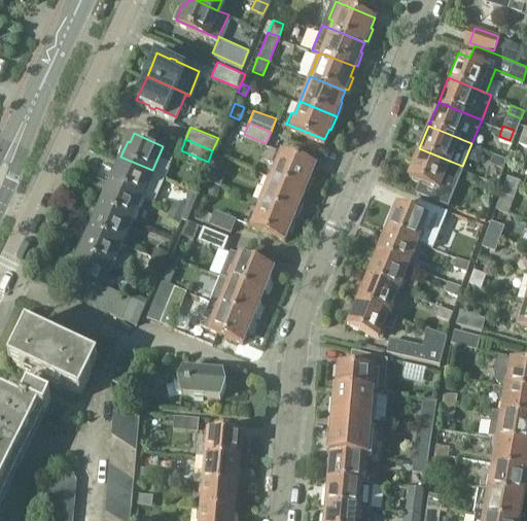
[(271,144),(266,155),(273,159),(276,160),(270,174),(305,187),(305,186),(306,186),(308,187),(313,175),(311,174),(315,163),(277,147),(271,144)]
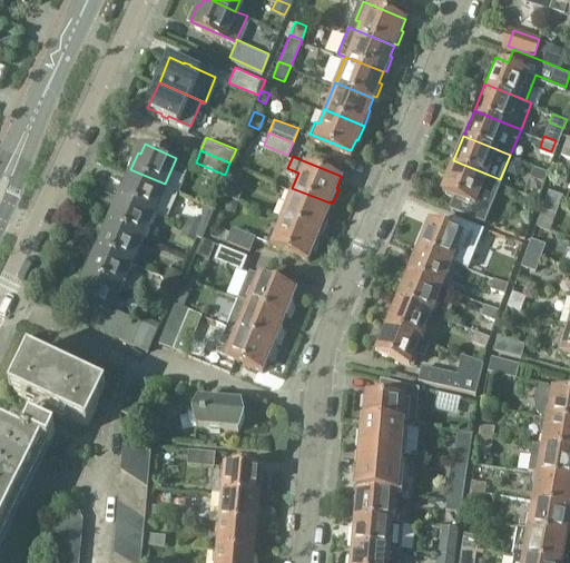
[(453,160),(443,187),(455,191),(451,204),(484,217),(500,179),(489,175),(453,160)]
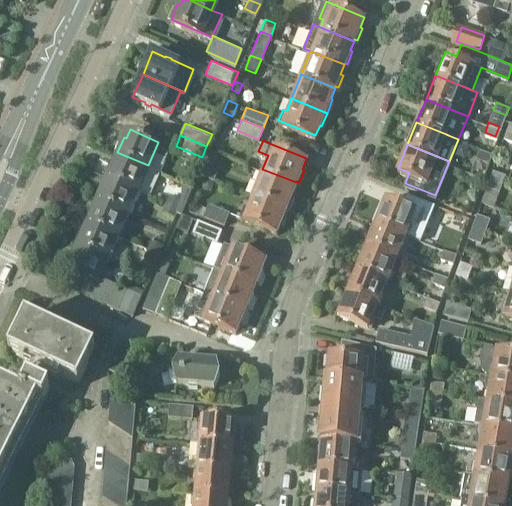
[(218,150),(208,145),(203,158),(213,162),(218,150)]
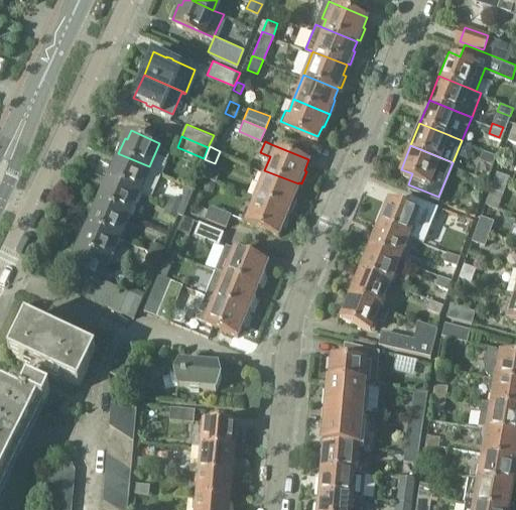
[(483,147),(480,157),(492,161),(495,151),(483,147)]
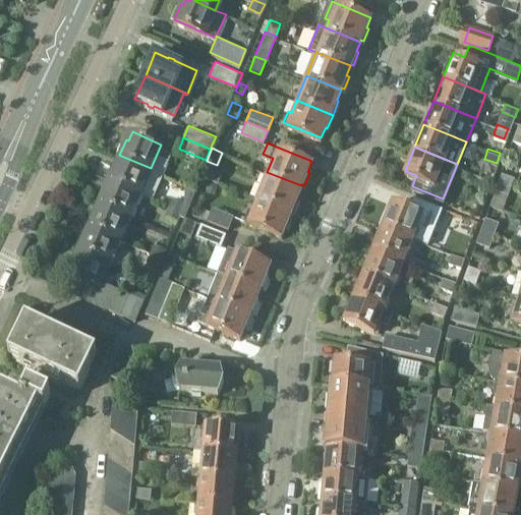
[(162,173),(151,168),(121,156),(117,164),(115,163),(109,178),(111,179),(140,191),(152,196),(162,173)]
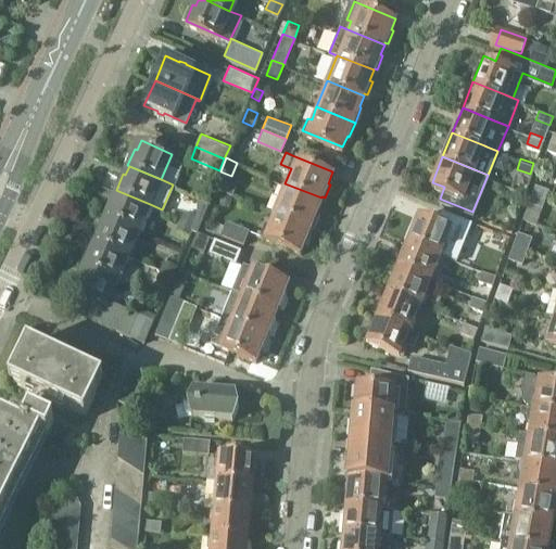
[(234,194),(238,184),(226,179),(222,189),(234,194)]
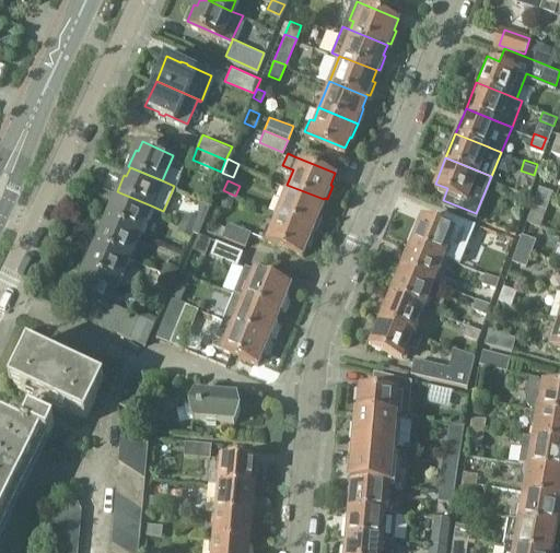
[(539,184),(536,192),(550,198),(553,189),(539,184)]
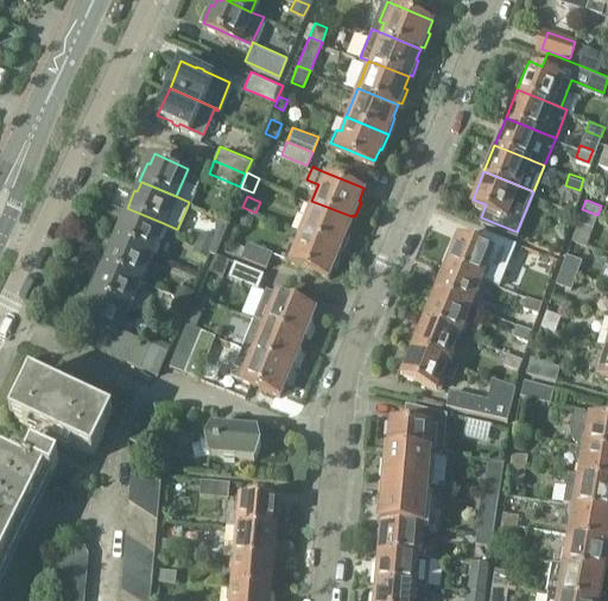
[(311,201),(299,229),(342,246),(349,229),(347,228),(352,216),(311,201)]
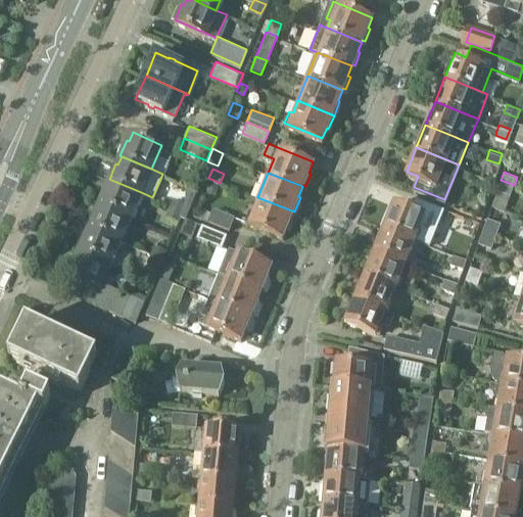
[(101,202),(131,216),(141,192),(111,180),(107,188),(105,187),(99,201),(101,202)]
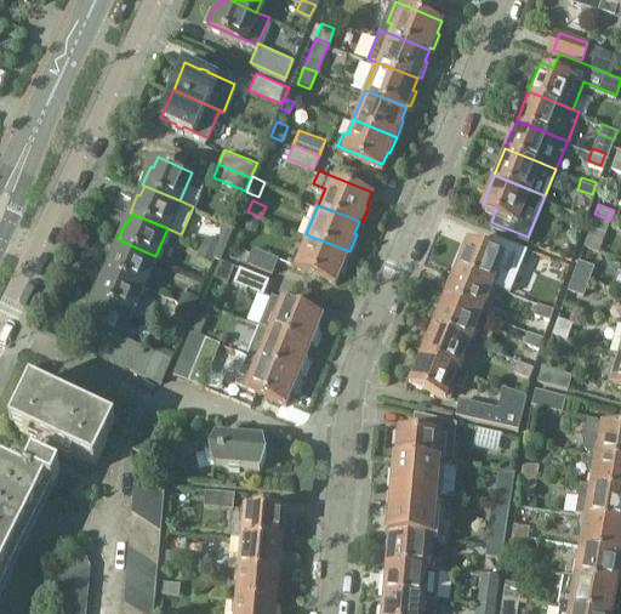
[(594,214),(591,225),(607,229),(610,220),(594,214)]
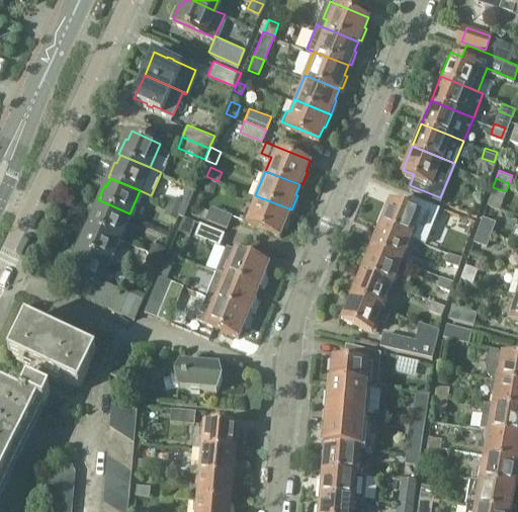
[(172,194),(168,202),(180,208),(184,199),(172,194)]
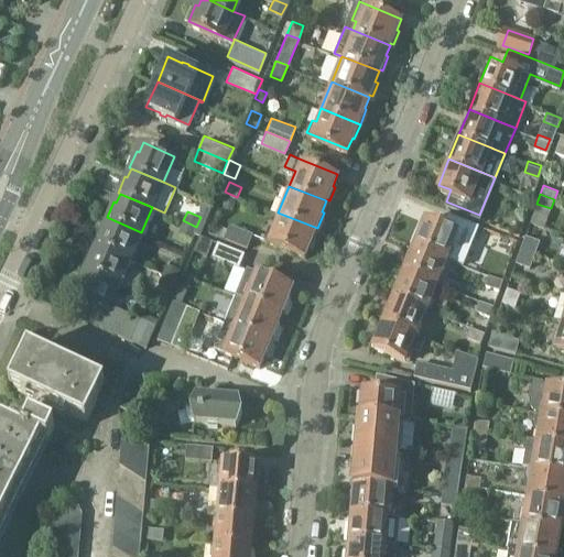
[(425,216),(414,242),(448,257),(464,263),(479,225),(449,211),(444,224),(425,216)]
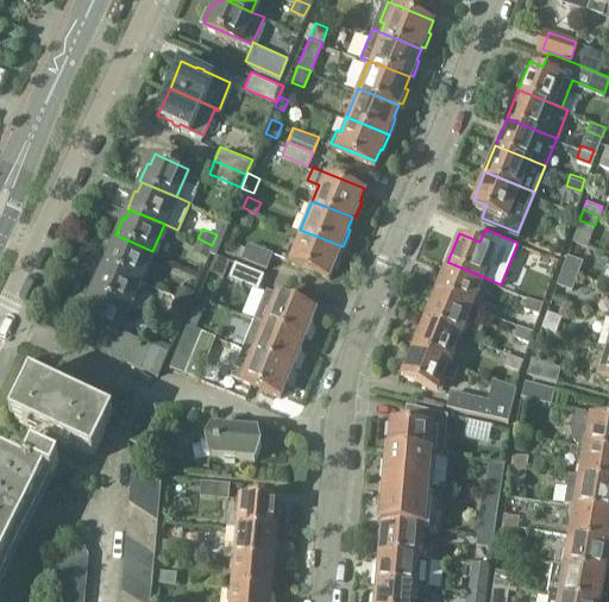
[(282,250),(281,254),(286,256),(330,274),(334,261),(337,262),(343,246),(300,230),(294,244),(292,243),(287,252),(282,250)]
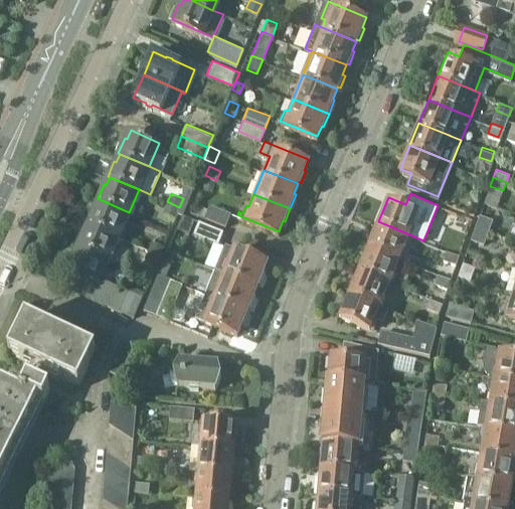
[(90,221),(119,234),(129,212),(100,199),(96,207),(94,206),(88,220),(90,221)]
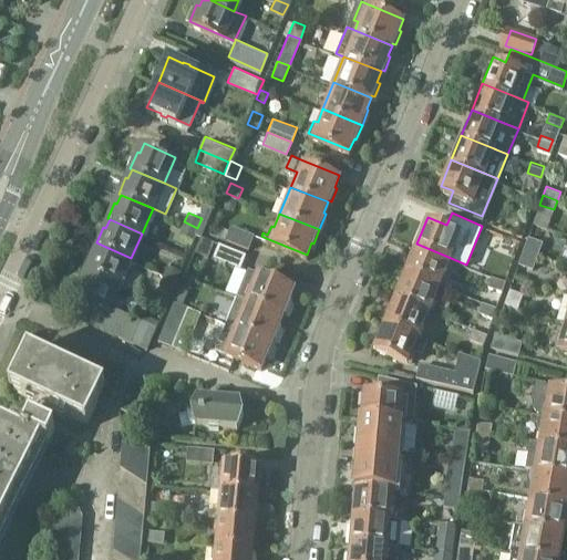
[(184,221),(181,228),(195,235),(197,228),(184,221)]
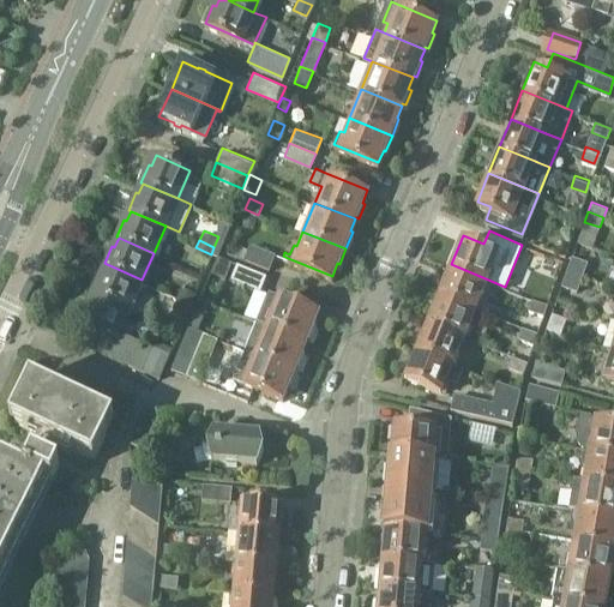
[(250,241),(244,257),(270,268),(276,252),(250,241)]
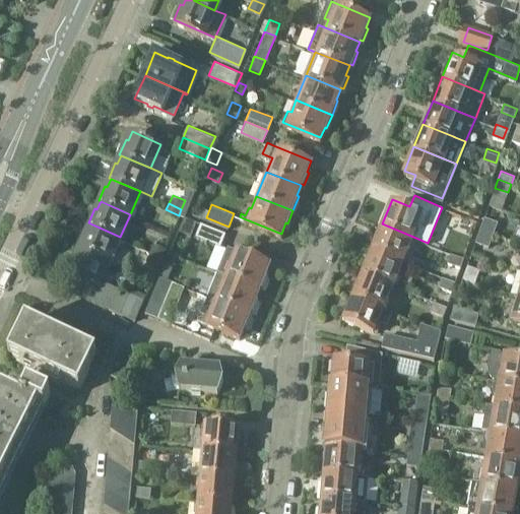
[(184,217),(179,228),(190,233),(196,219),(185,214),(184,217)]
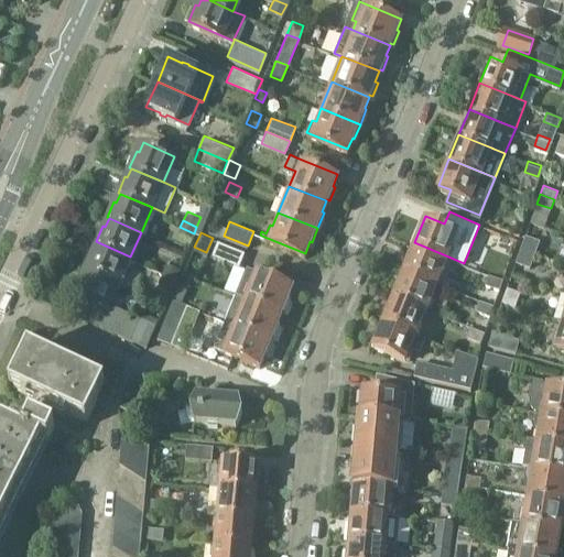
[(525,235),(521,248),(535,252),(540,240),(525,235)]
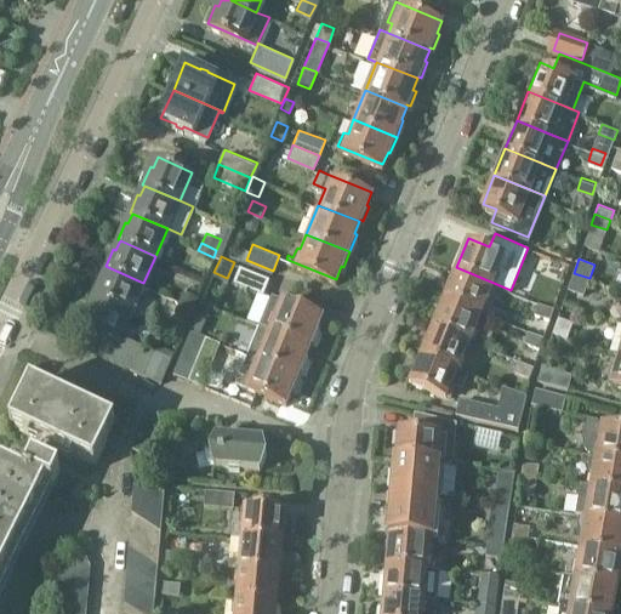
[(269,277),(239,265),(233,280),(263,293),(269,277)]
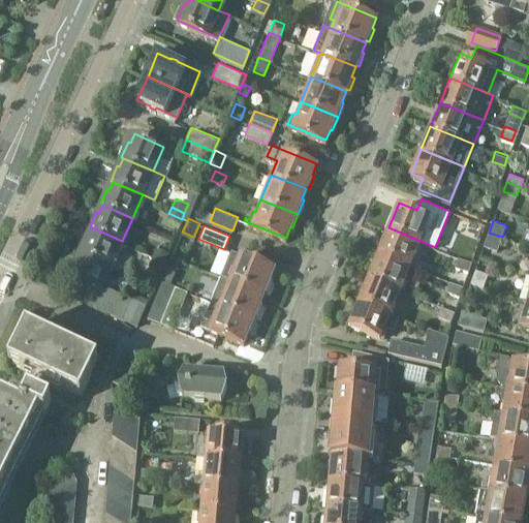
[(80,251),(82,252),(112,265),(122,241),(92,227),(89,237),(86,236),(80,251)]
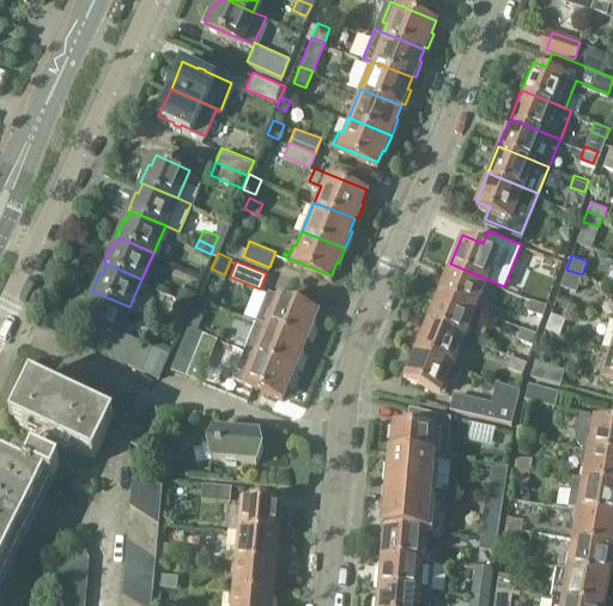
[(450,264),(439,292),(475,307),(487,279),(450,264)]
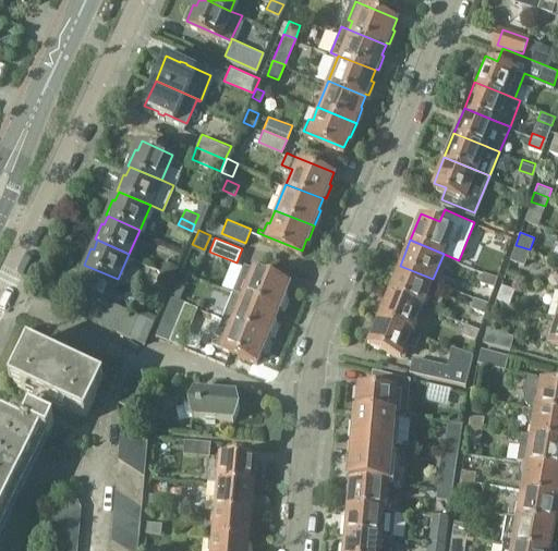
[(524,262),(530,249),(516,245),(511,258),(524,262)]
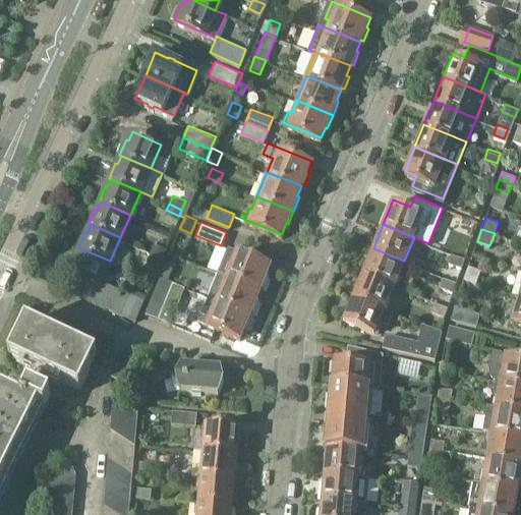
[(154,242),(150,252),(162,258),(166,246),(154,242)]
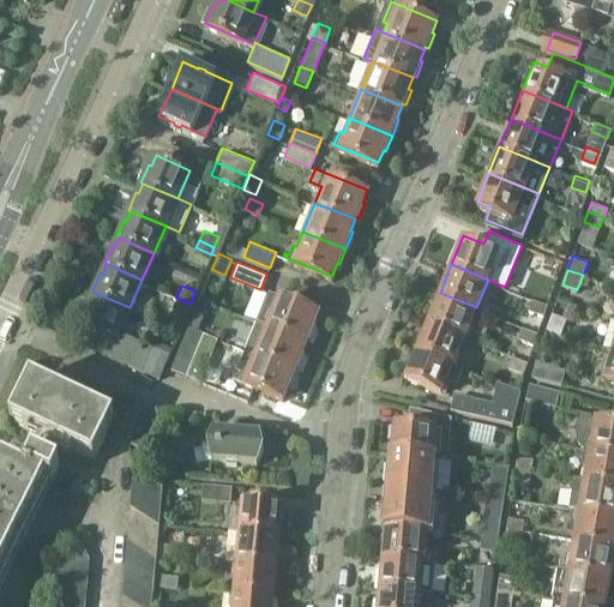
[(259,301),(269,305),(272,307),(265,323),(306,340),(306,338),(307,337),(309,338),(314,324),(312,323),(318,310),(264,288),(259,301)]
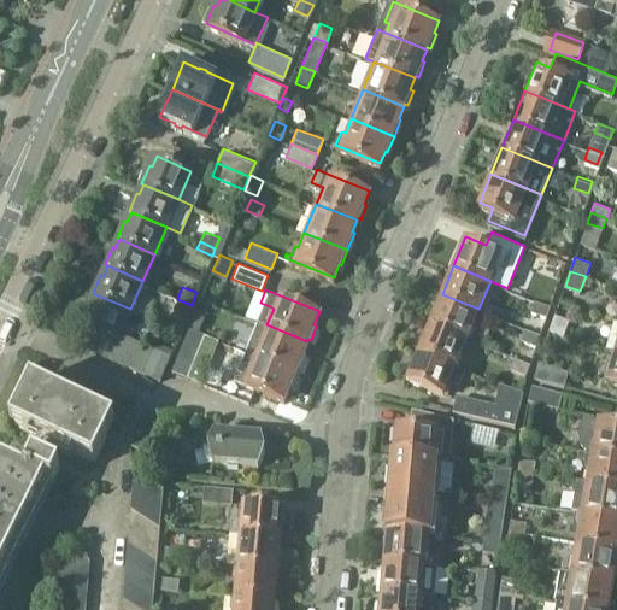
[(130,309),(95,294),(90,303),(88,301),(80,320),(106,330),(99,349),(159,376),(171,349),(157,342),(154,347),(128,335),(134,321),(127,318),(130,309)]
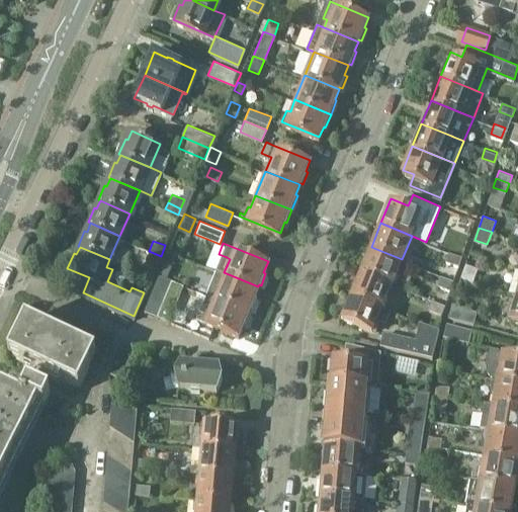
[(371,247),(362,269),(393,282),(402,259),(371,247)]
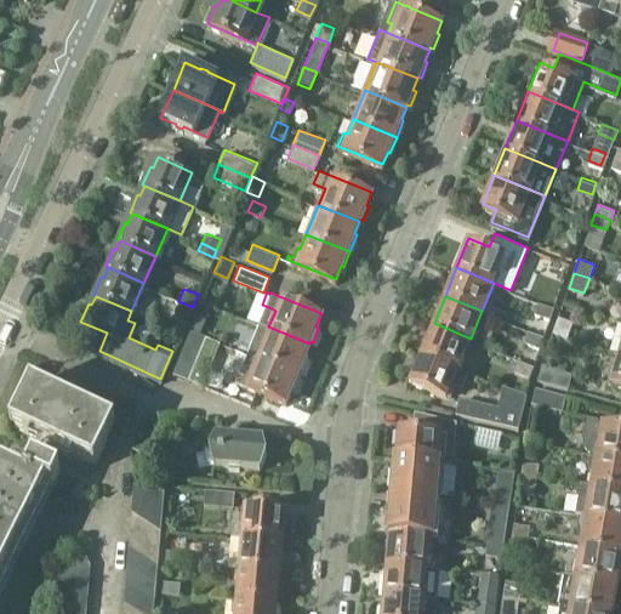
[(552,305),(537,299),(534,311),(548,316),(552,305)]
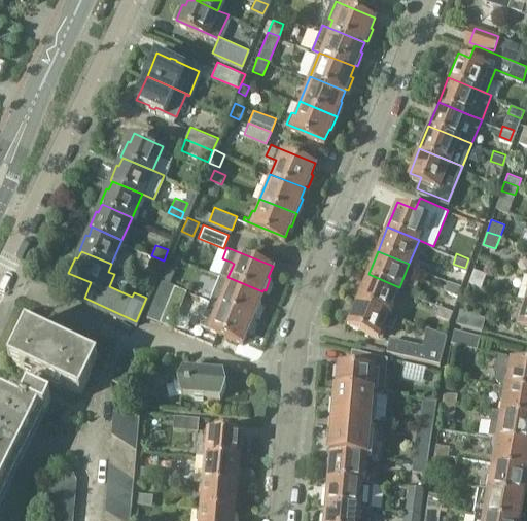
[(151,255),(148,262),(161,267),(164,261),(151,255)]
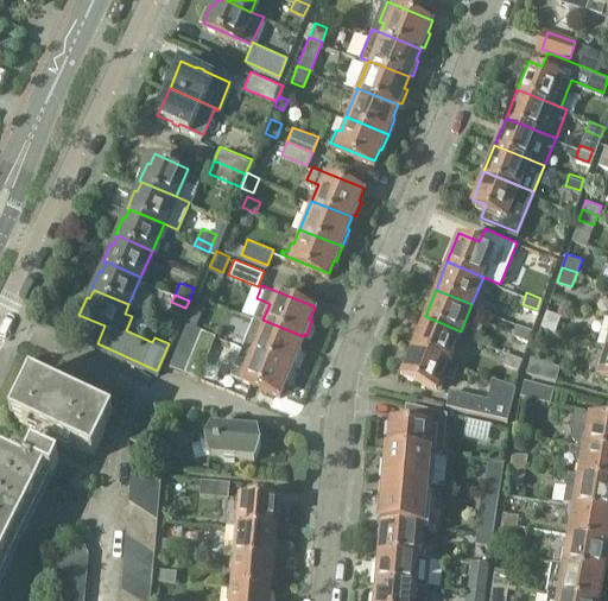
[(546,308),(540,323),(556,329),(562,312),(546,308)]
